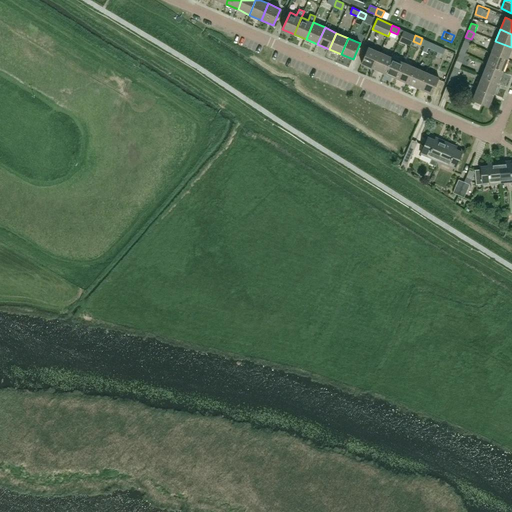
[(511,47),(495,41),(490,53),(507,60),(511,47)]
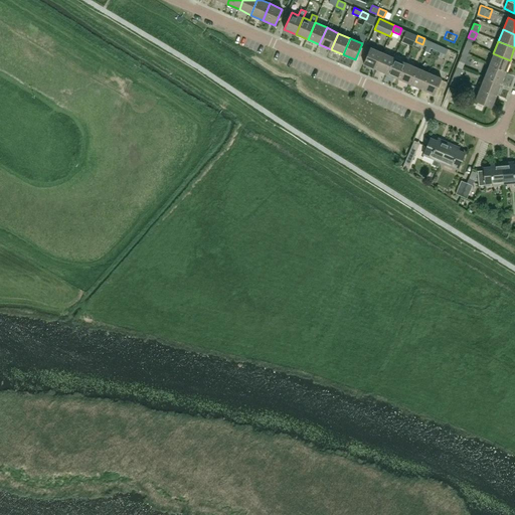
[(439,51),(441,45),(434,42),(432,48),(439,51)]
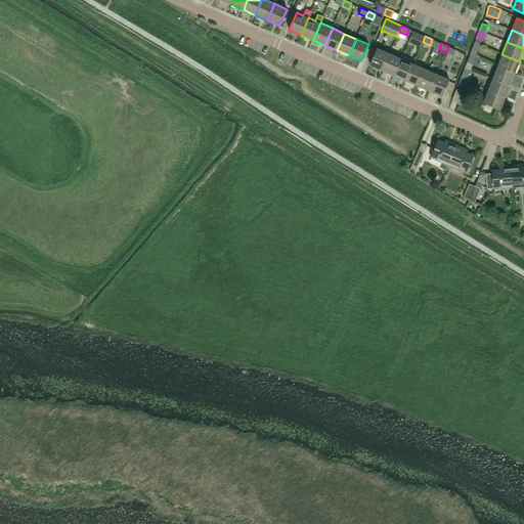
[(448,46),(446,52),(453,55),(455,49),(448,46)]
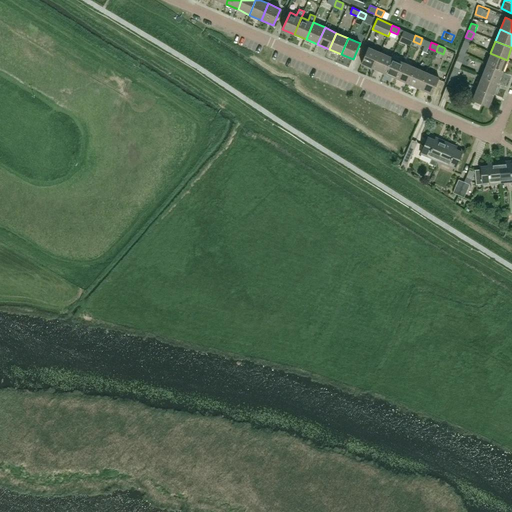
[(459,53),(465,56),(467,48),(462,46),(459,53)]
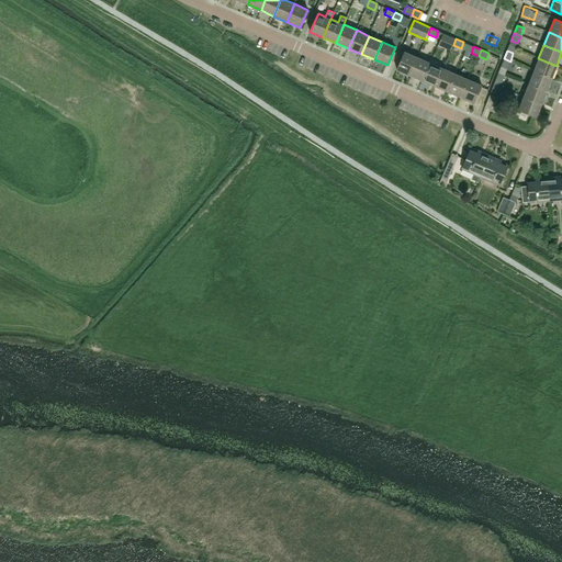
[(409,75),(418,57),(405,52),(397,69),(409,75)]
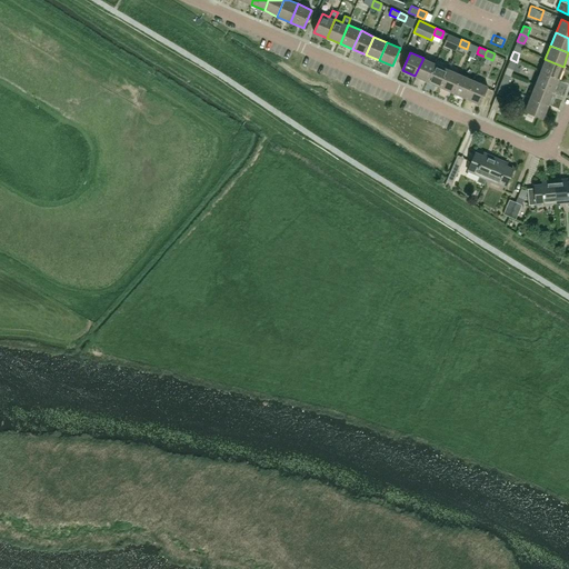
[(436,63),(423,58),(415,76),(428,81),(436,63)]
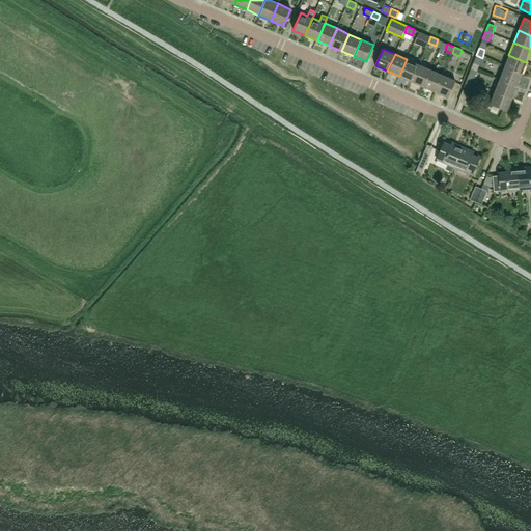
[(479,65),(482,58),(476,55),(473,62),(479,65)]
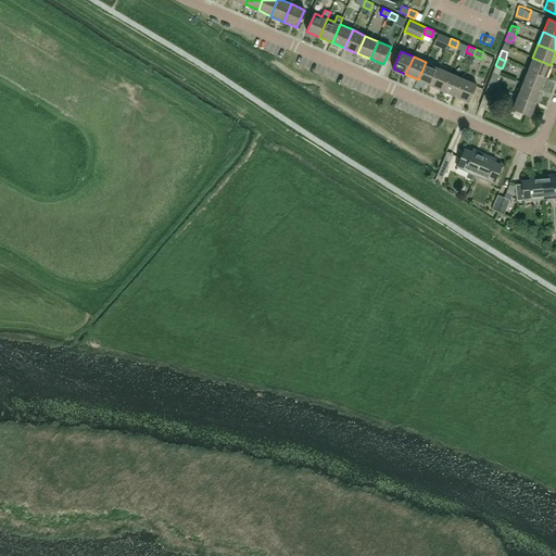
[(528,70),(546,77),(551,65),(532,58),(528,70)]
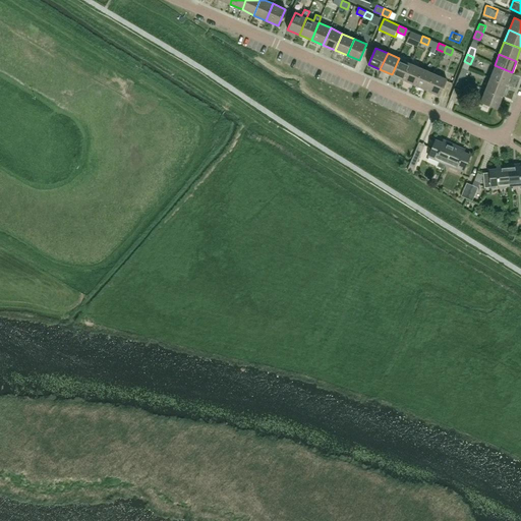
[(399,58),(392,74),(403,79),(411,63),(399,58)]
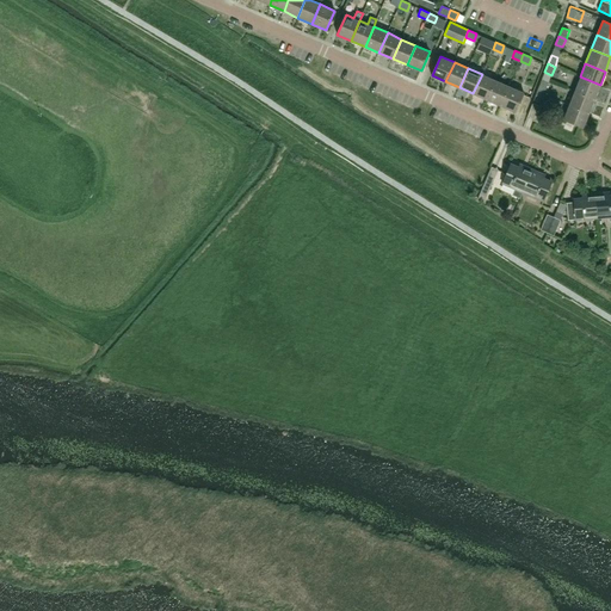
[(473,93),(487,100),(495,80),(482,74),(473,93)]
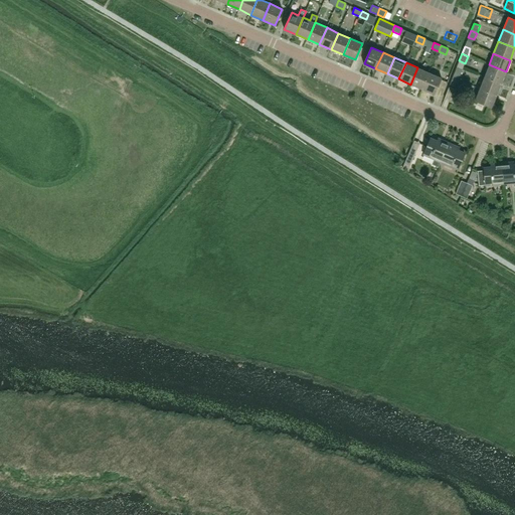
[(484,76),(501,83),(506,71),(489,64),(484,76)]
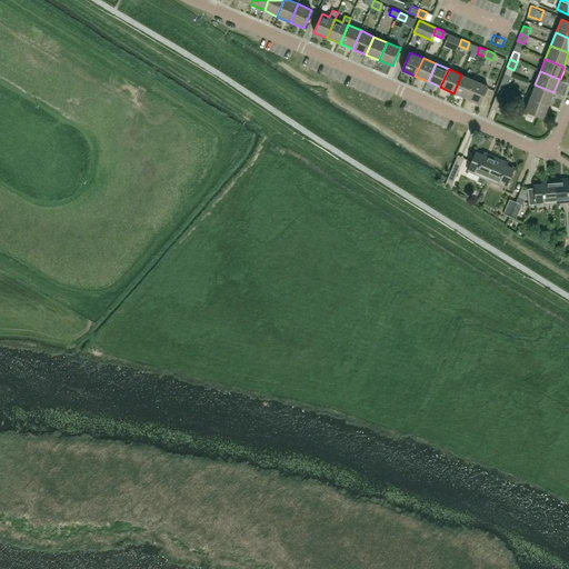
[(467,99),(475,80),(461,75),(453,93),(467,99)]
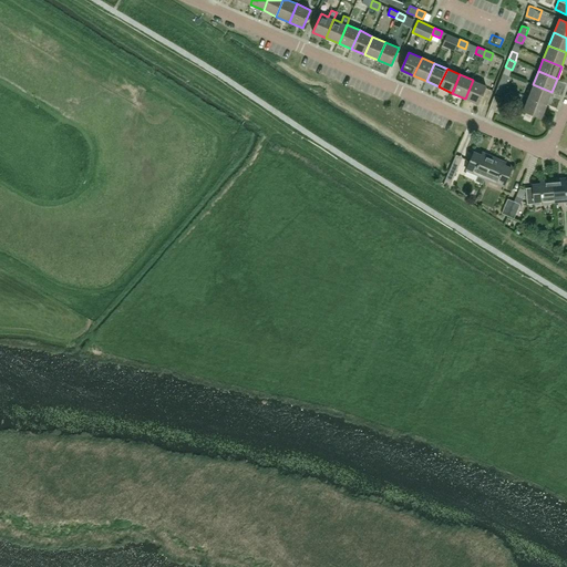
[(498,85),(504,88),(507,80),(502,76),(498,85)]
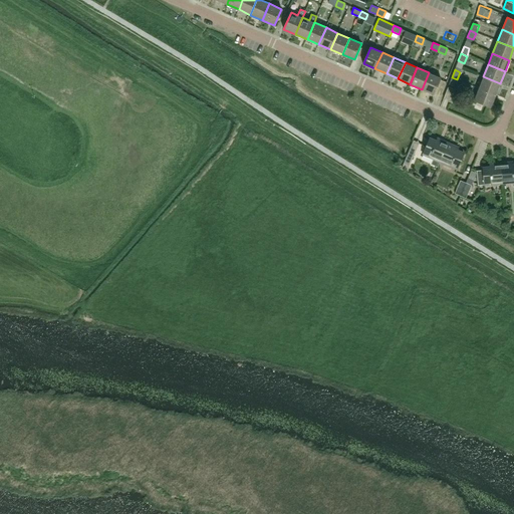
[(429,72),(422,89),(434,94),(441,77),(429,72)]
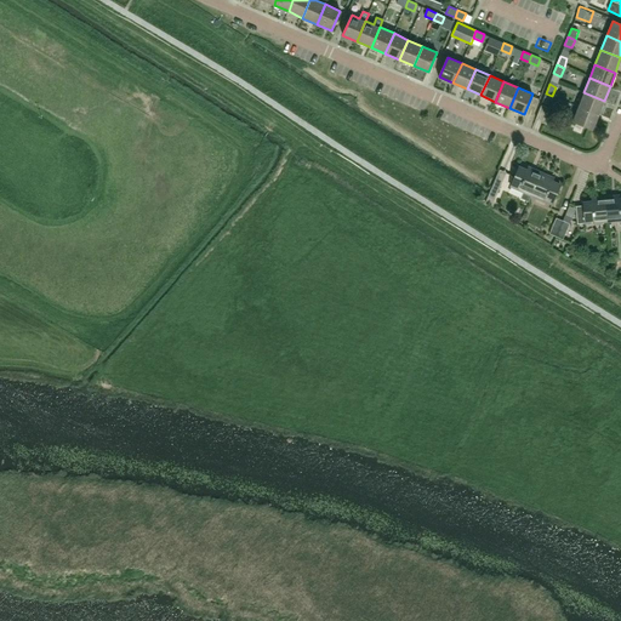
[(604,101),(584,92),(579,107),(599,115),(604,101)]
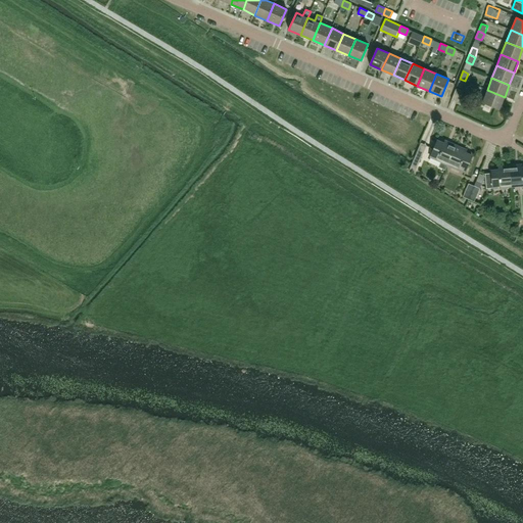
[(462,88),(465,81),(460,79),(457,86),(462,88)]
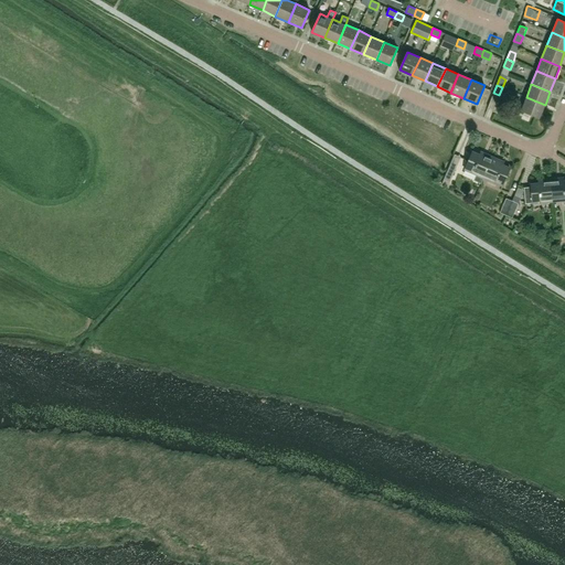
[(499,97),(492,95),(488,107),(494,109),(499,97)]
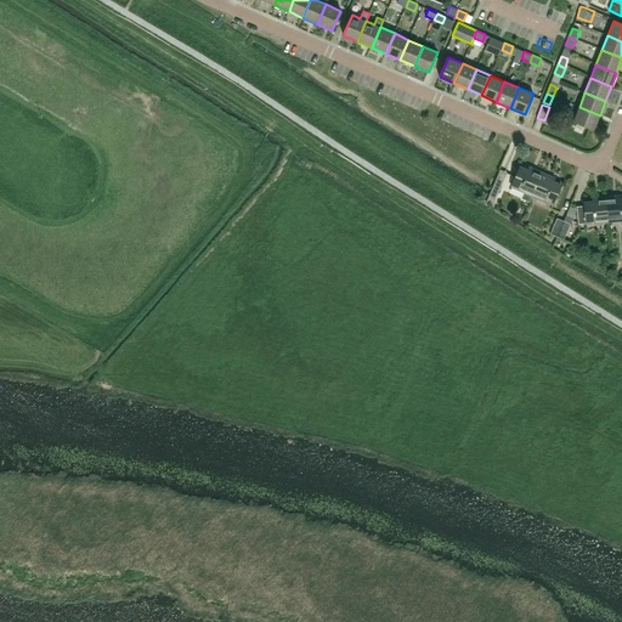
[(600,116),(580,107),(574,122),(594,129),(600,116)]
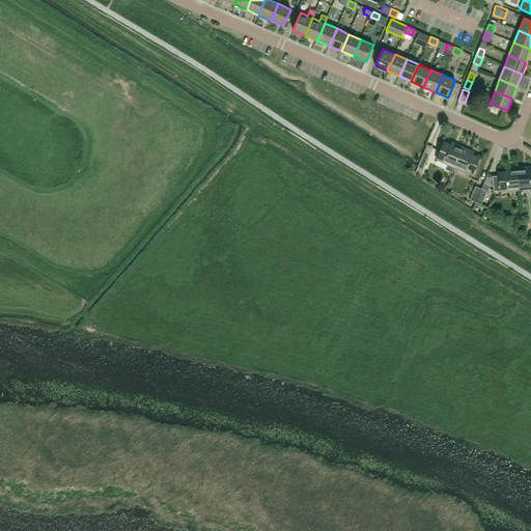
[(445,169),(452,172),(454,166),(462,147),(452,142),(450,145),(443,142),(437,158),(448,163),(445,169)]
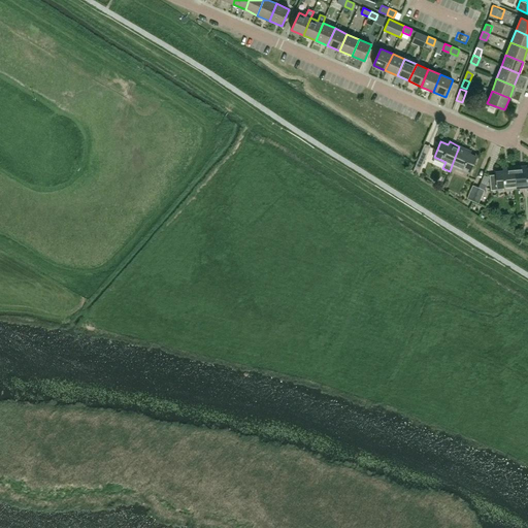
[(469,173),(476,157),(469,154),(470,151),(459,146),(452,165),(469,173)]
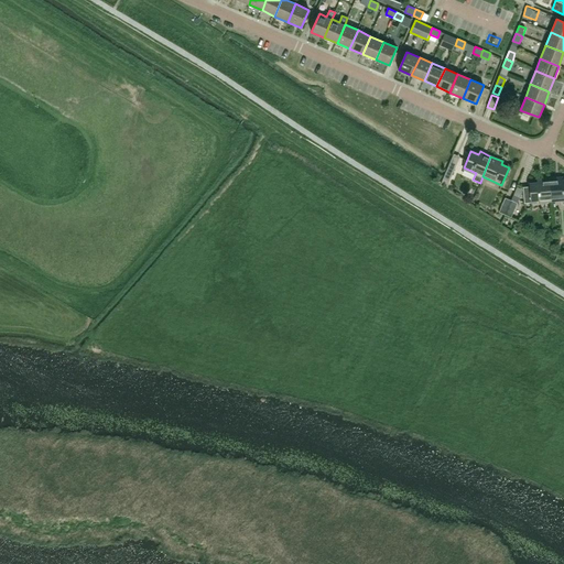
[(448,164),(443,179),(449,182),(455,167),(448,164)]
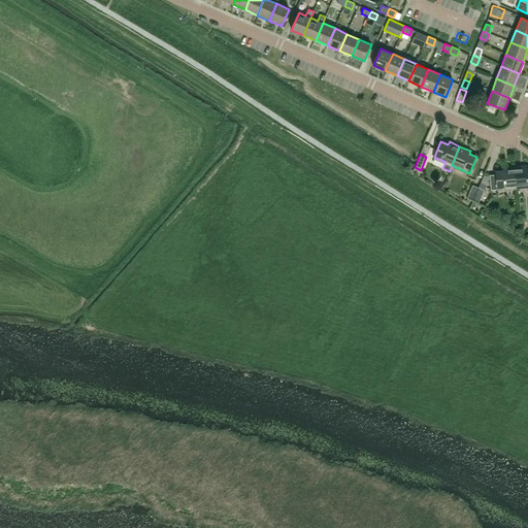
[(515,167),(517,188),(527,186),(527,168),(526,168),(526,166),(515,167)]
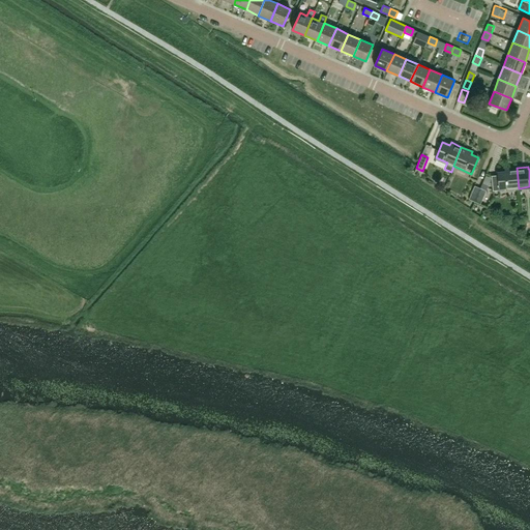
[(519,188),(517,168),(505,169),(505,171),(498,172),(498,174),(499,189),(519,188)]
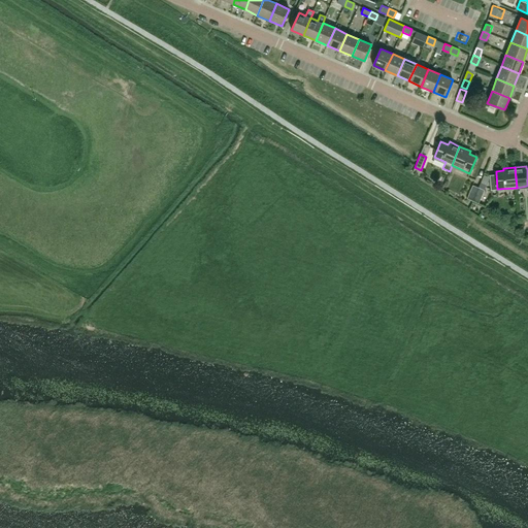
[(472,185),(466,198),(472,201),(479,188),(472,185)]
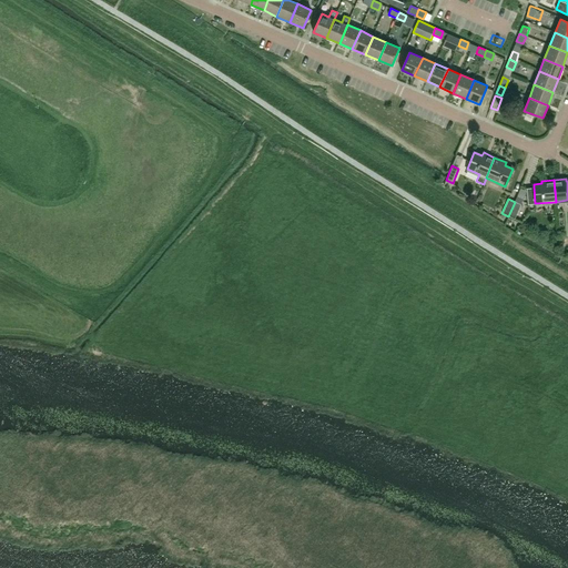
[(515,219),(520,204),(515,202),(508,216),(515,219)]
